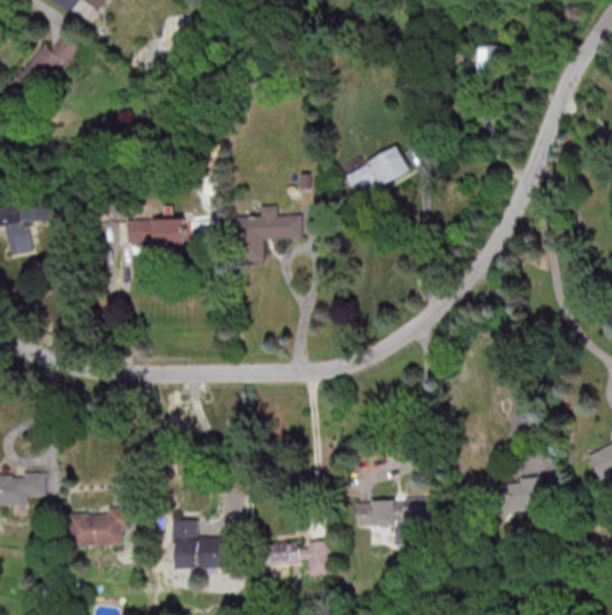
[(84,0),(97,10),(104,0),(84,0)]
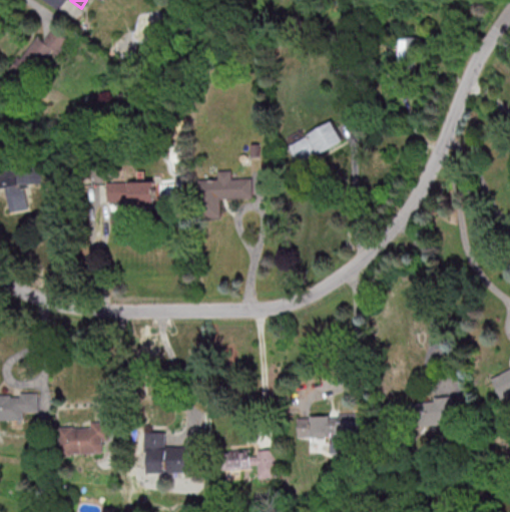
[(49,48),(57,53),(66,38),(48,28),(42,39),(33,34),(18,60),(36,71),(49,48)]
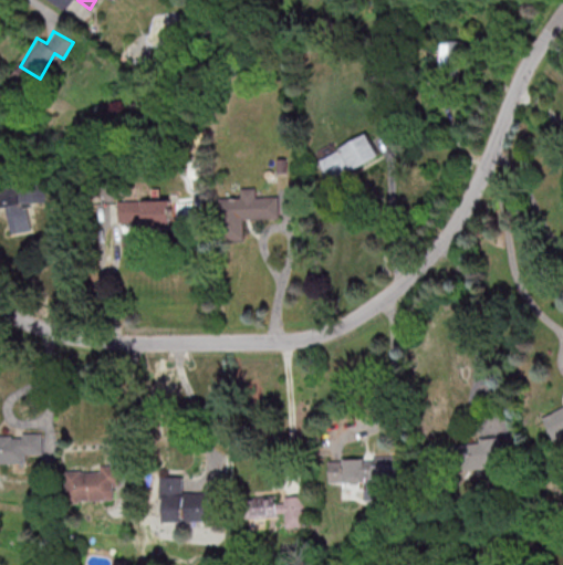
[(439,41),(439,64),(456,65),(457,41),(439,41)]
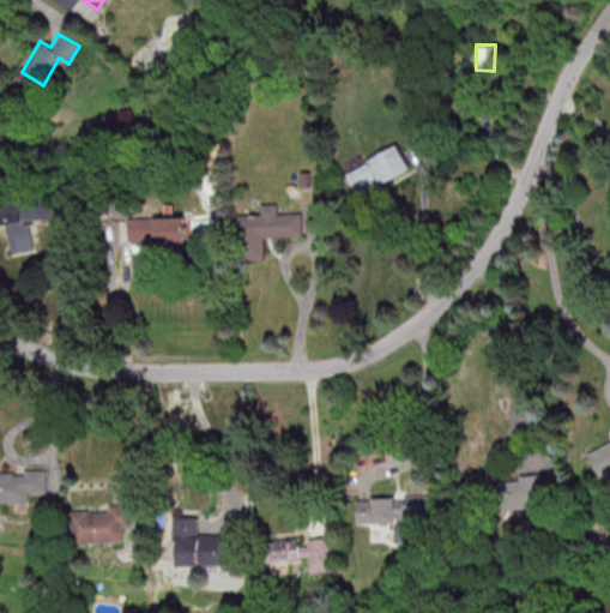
[(343,169),(354,193),(406,169),(396,145),(343,169)]
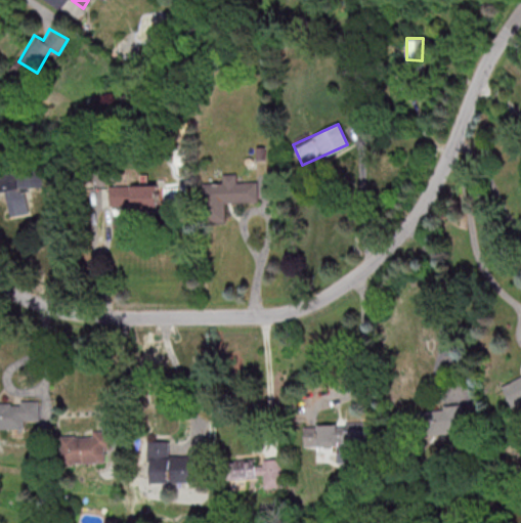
[(8,215),(28,212),(24,187),(43,184),(40,164),(0,170),(0,190),(4,190),(8,215)]
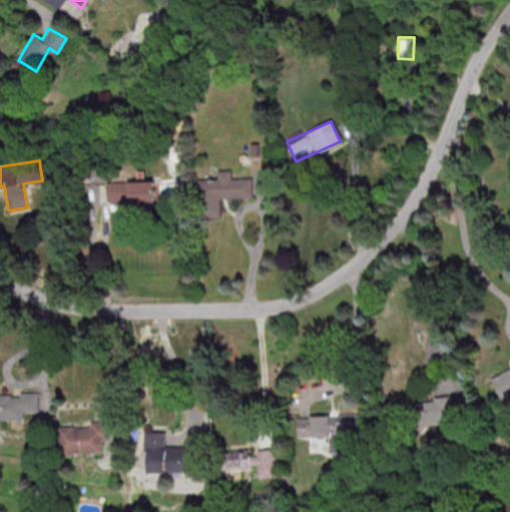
[(249,196),(249,176),(228,176),(228,168),(216,169),(216,177),(196,178),(197,216),(218,216),(218,196),(249,196)]
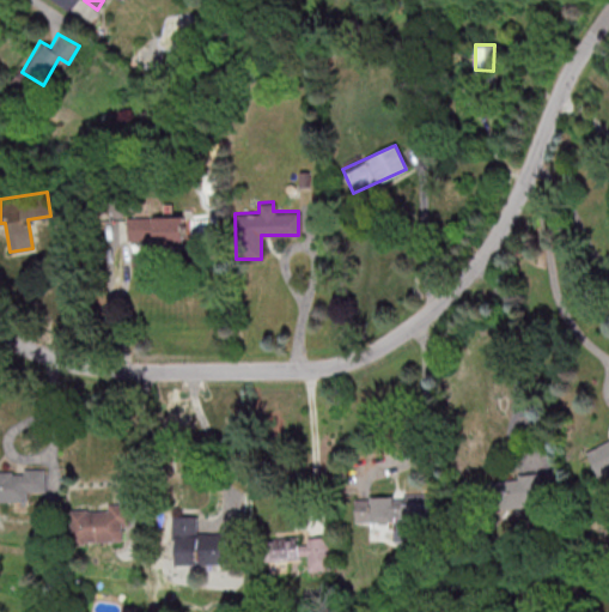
[(126,217),(127,243),(183,241),(182,214),(126,217)]
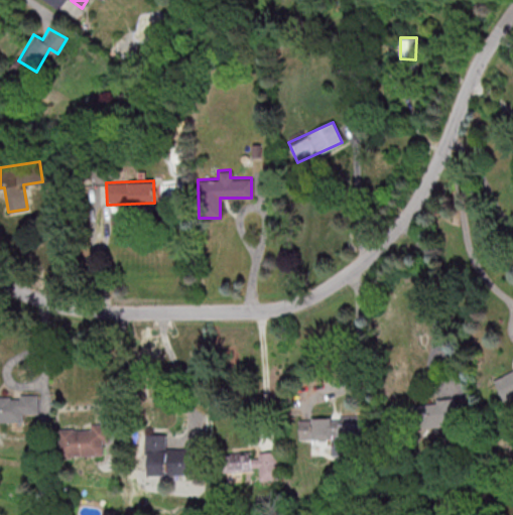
[(503,401),(512,396),(512,367),(492,376),(503,401)]
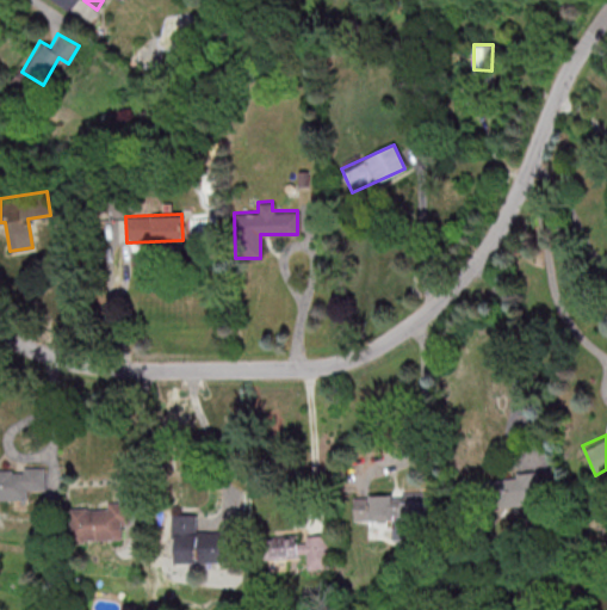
[(0,498),(25,498),(25,490),(42,488),(42,466),(22,466),(22,468),(0,468),(0,498)]
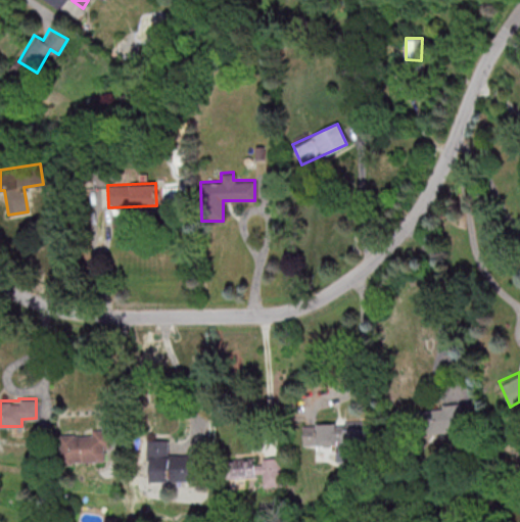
[(418,408),(419,432),(462,430),(460,406),(418,408)]
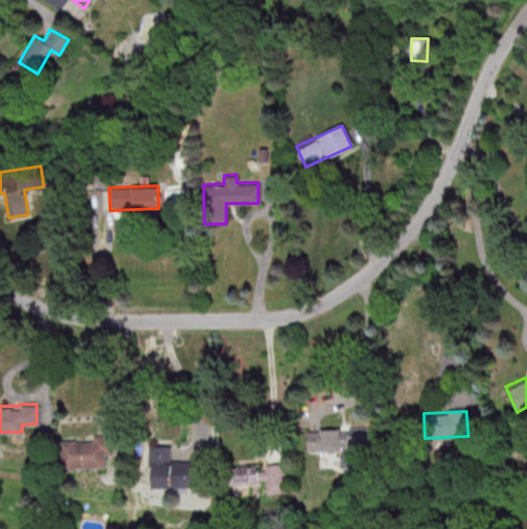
[(304,450),(347,450),(371,450),(371,428),(304,428),(304,450)]
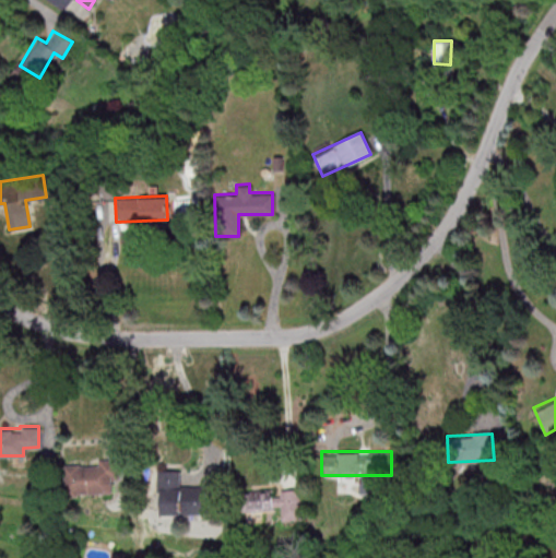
[(109,478),(117,478),(117,459),(96,459),(96,464),(61,464),(62,494),(109,493),(109,478)]
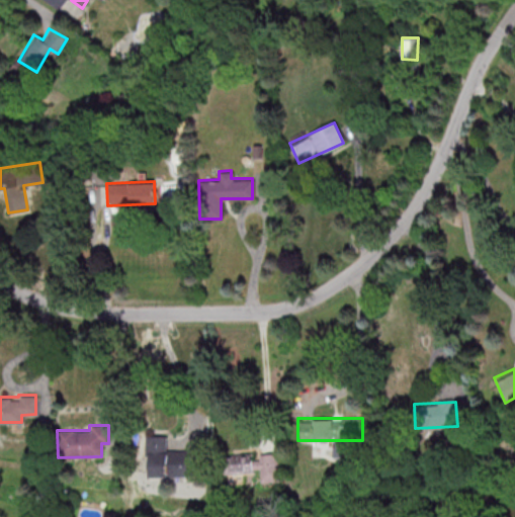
[(165,435),(144,435),(144,451),(147,451),(147,476),(192,476),(193,450),(164,450),(165,435)]
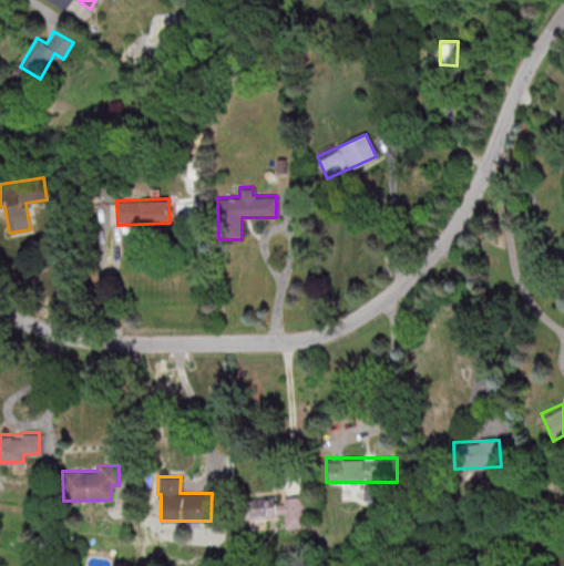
[(305,526),(304,495),(278,496),(278,495),(246,496),(247,516),(284,515),(285,527),(305,526)]
